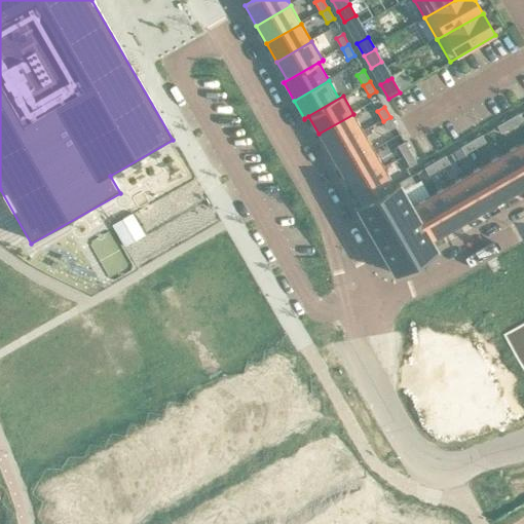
[(353,114),(319,134),(329,152),(364,133),(353,114)]
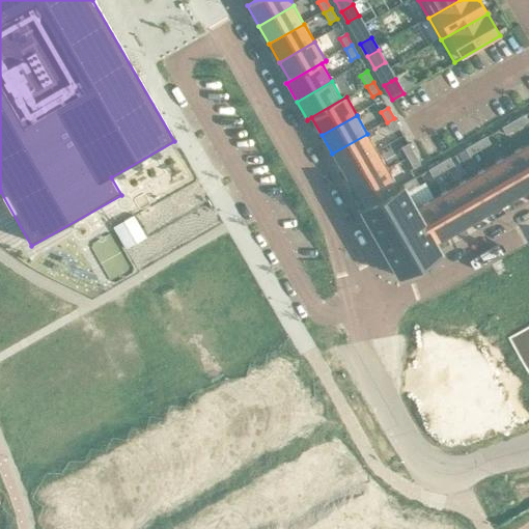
[(524,116),(513,122),(518,130),(528,123),(524,116)]
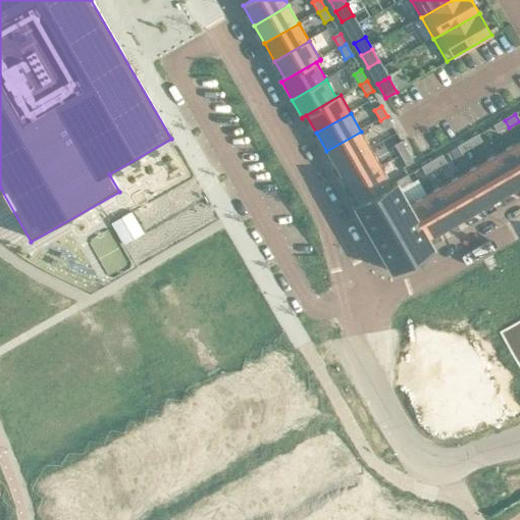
[(387,116),(380,120),(386,131),(394,126),(387,116)]
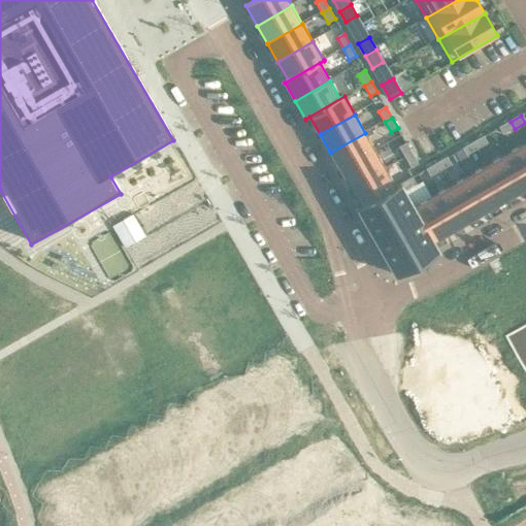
[(511,122),(500,128),(504,135),(515,129),(511,122)]
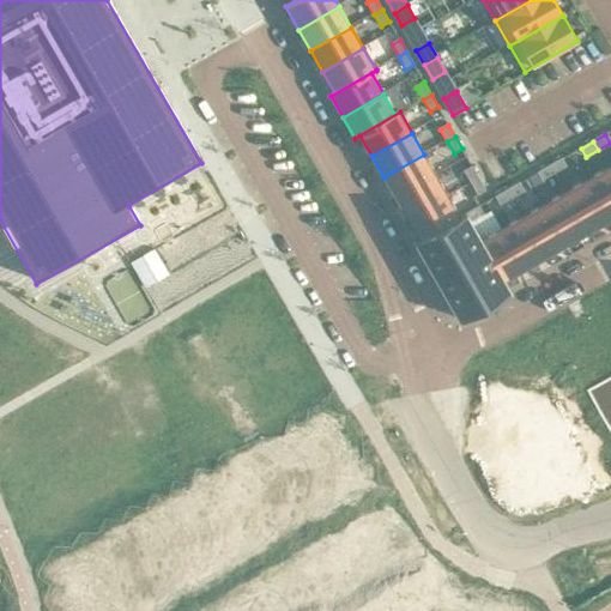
[(424,155),(383,177),(395,199),(437,176),(424,155)]
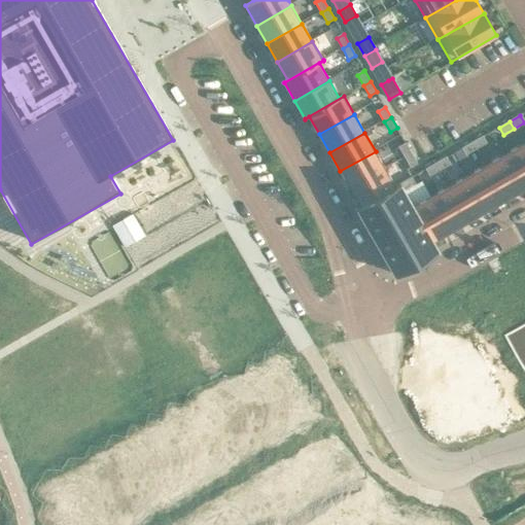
[(484,137),(474,143),(478,150),(488,144),(484,137)]
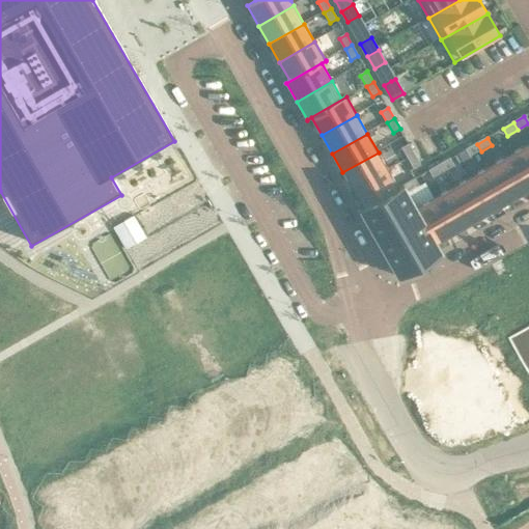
[(410,144),(402,148),(409,159),(415,155),(410,144)]
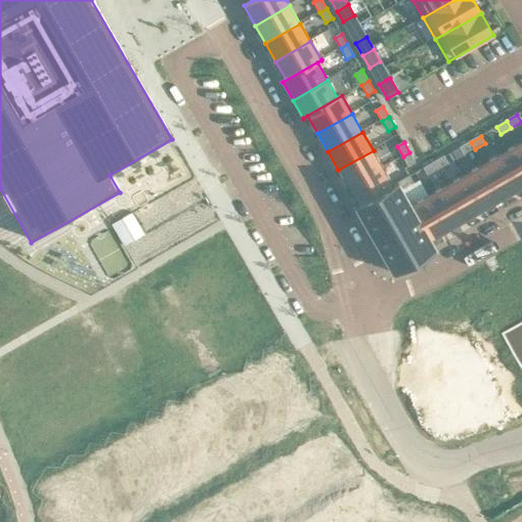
[(471,142),(460,147),(464,155),(475,149),(471,142)]
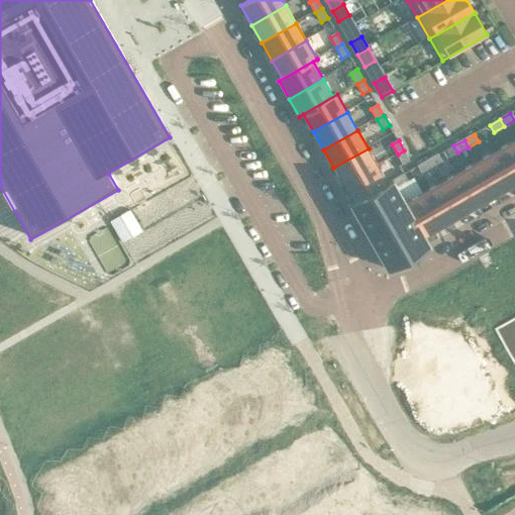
[(513,142),(495,152),(514,187),(514,145),(513,142)]
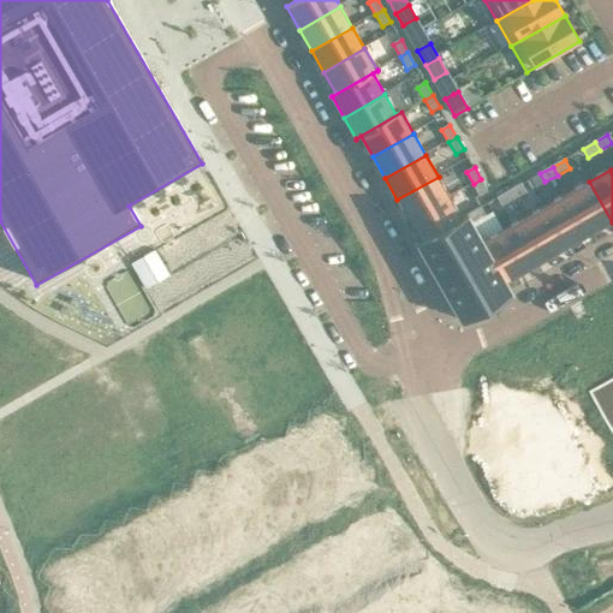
[(439,177),(397,200),(408,218),(409,220),(450,197),(439,177)]
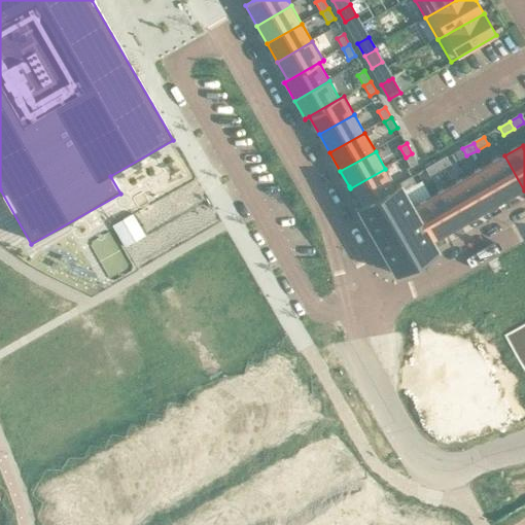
[(412,153),(406,158),(411,169),(418,165),(412,153)]
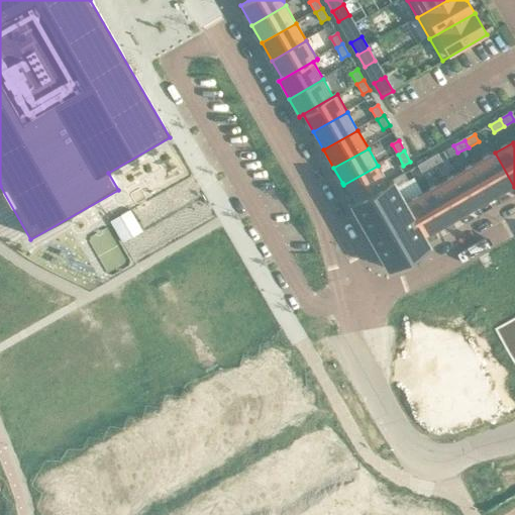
[(495,152),(477,163),(496,197),(514,187),(495,152)]
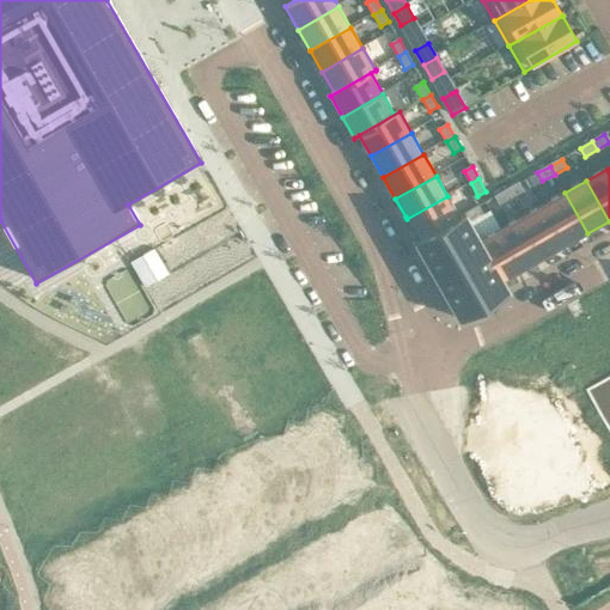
[(519,183),(507,190),(512,199),(524,191),(519,183)]
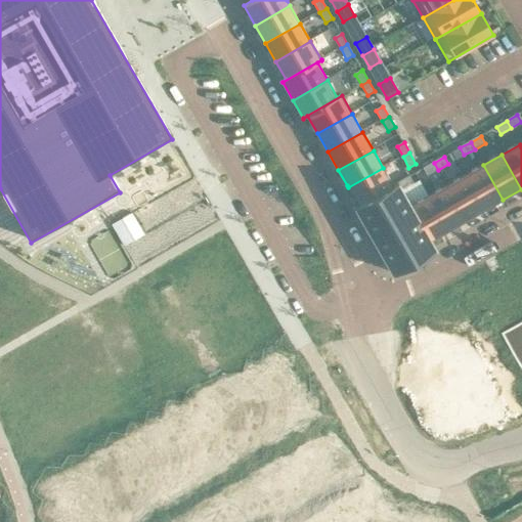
[(434,163),(424,169),(428,176),(438,170),(434,163)]
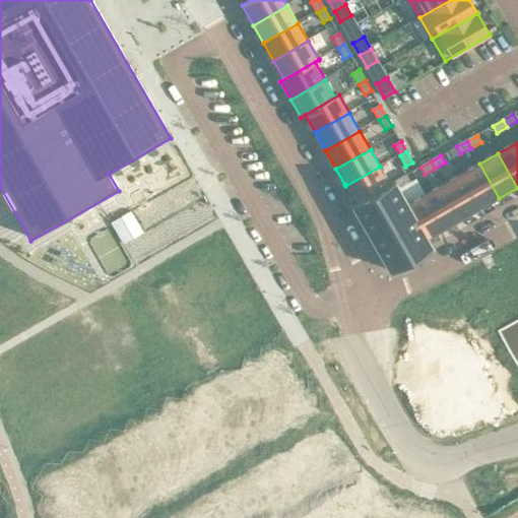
[(479,164),(462,175),(481,208),(499,198),(479,164)]
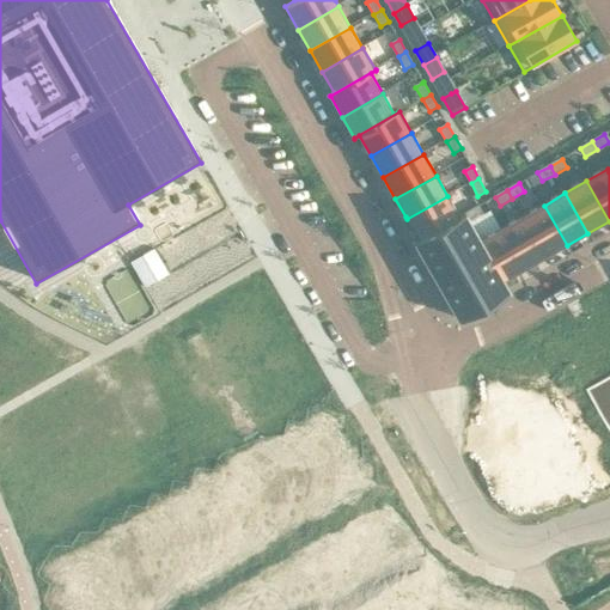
[(447,196),(407,219),(419,241),(461,217),(459,217),(447,196)]
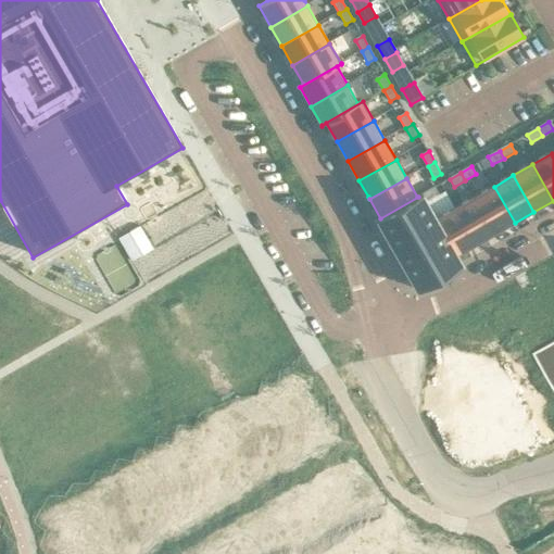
[(494,187),(475,198),(495,235),(515,223),(494,187)]
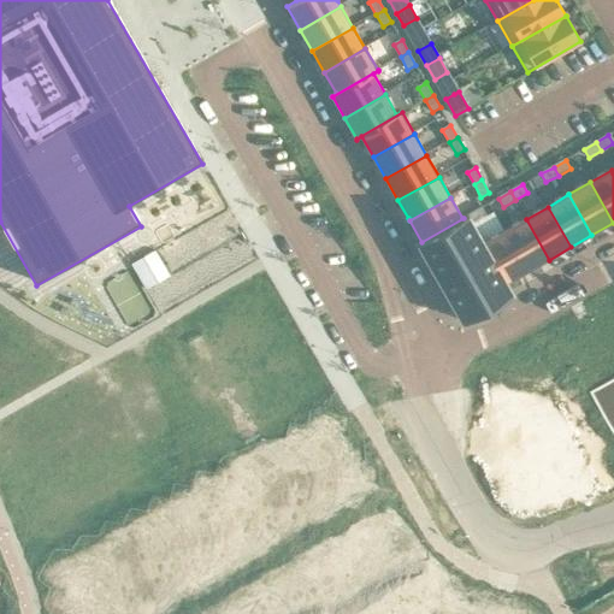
[(482,208),(470,216),(474,224),(486,216),(482,208)]
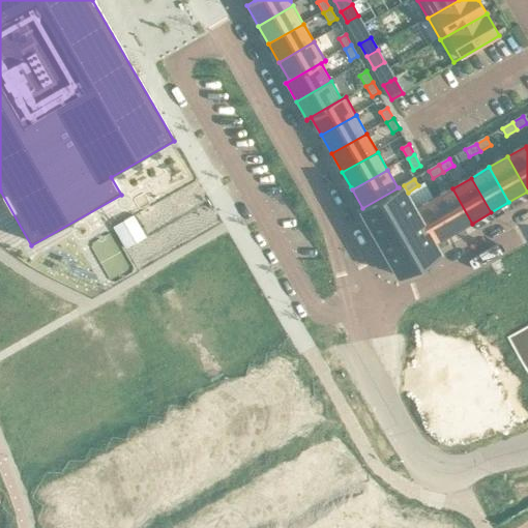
[(362,208),(358,210),(363,220),(372,234),(391,269),(397,276),(441,251),(437,243),(417,208),(408,193),(404,185),(403,184),(398,187),(399,187),(362,208)]
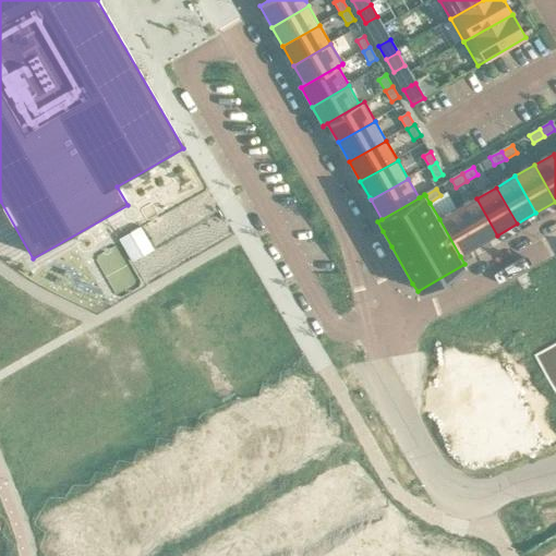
[(476,198),(457,209),(479,245),(497,236),(476,198)]
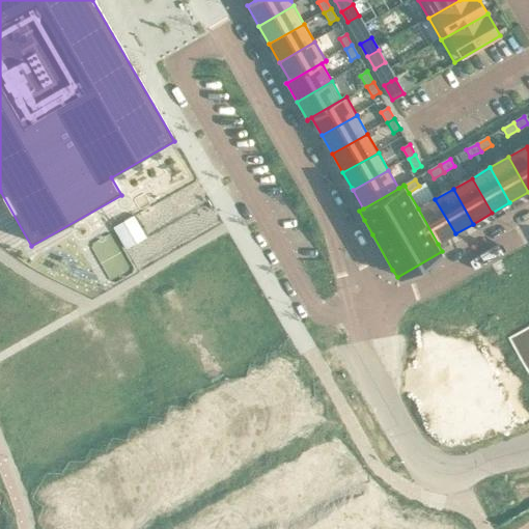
[(418,209),(438,244),(455,233),(435,199),(418,209)]
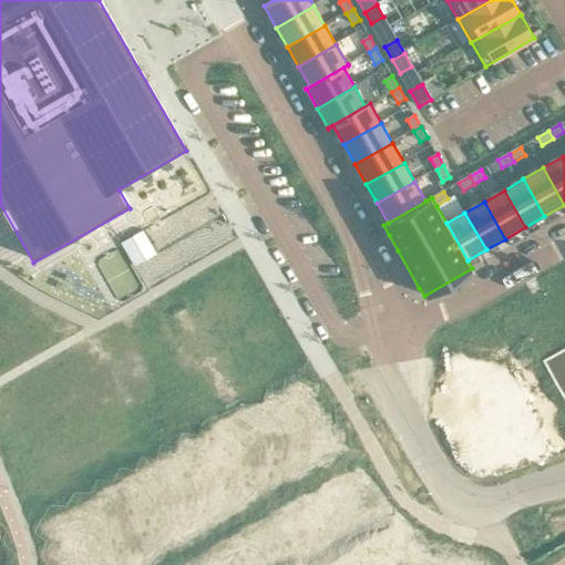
[(146,230),(124,240),(135,265),(157,255),(146,230)]
